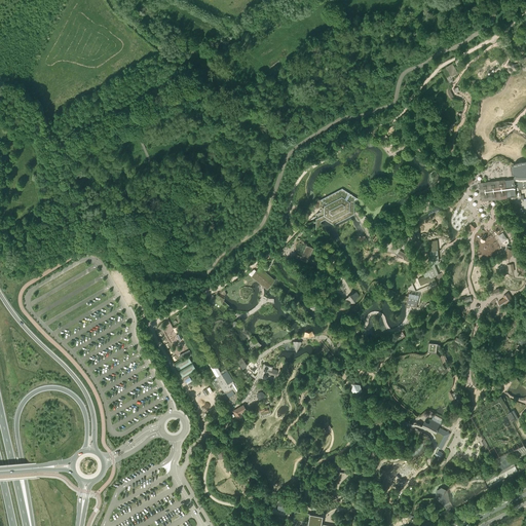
[(508,60),(506,64),(508,66),(506,69),(509,72),(512,71),(513,69),(517,69),(518,66),(517,63),(513,63),(512,61),(510,60),(508,60)]
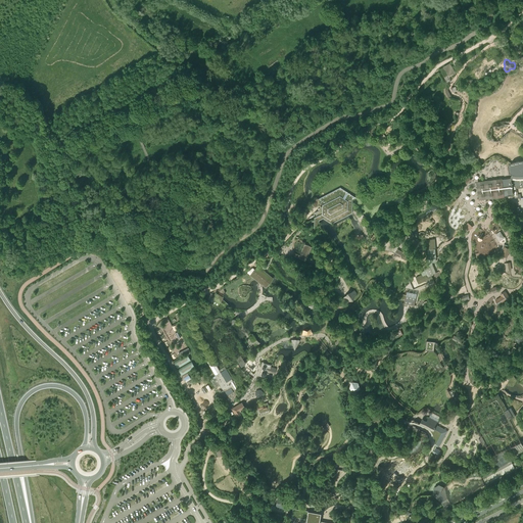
[(456,74),(449,62),(443,66),(449,77),(456,74)]
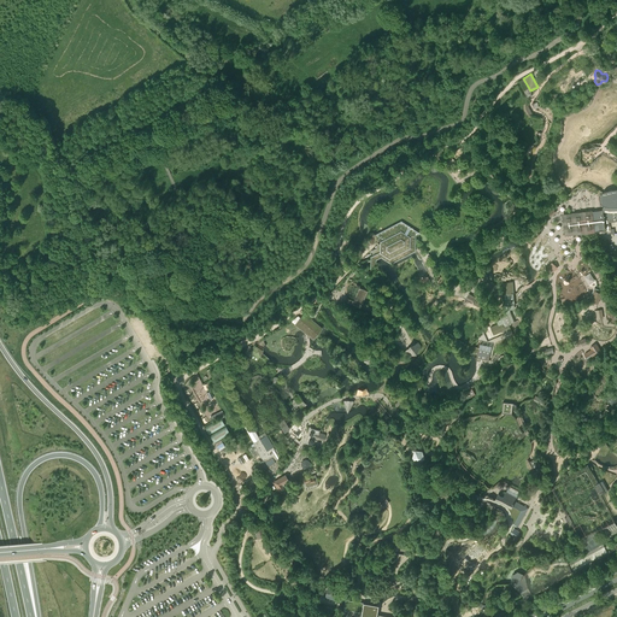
[(607,191),(606,192),(605,192),(604,193),(603,193),(601,194),(600,195),(600,198),(600,199),(600,201),(601,203),(603,204),(604,205),(603,207),(601,209),(603,209),(605,222),(616,219),(616,188),(616,189),(615,189),(612,189),(610,191),(607,191)]
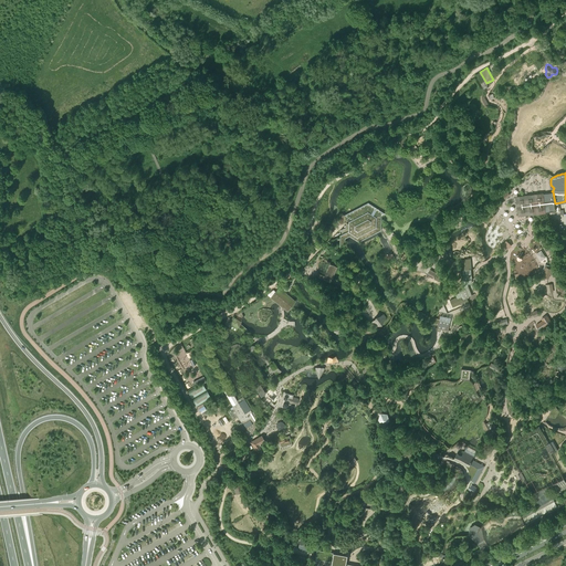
[(549,210),(554,209),(552,194),(543,195),(543,194),(516,198),(519,216),(535,213),(536,212),(545,211),(545,210),(549,210)]
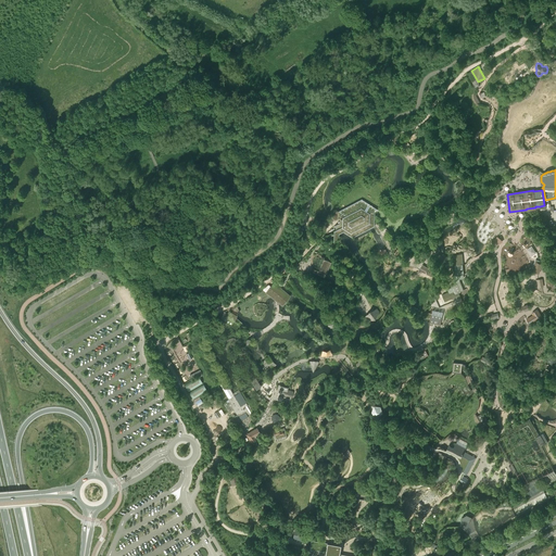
[(362,199),(338,211),(344,215),(342,217),(342,219),(340,219),(340,223),(335,225),(337,229),(333,230),(333,236),(333,242),(339,239),(339,238),(339,234),(343,232),(375,224),(375,211),(378,210),(362,199)]
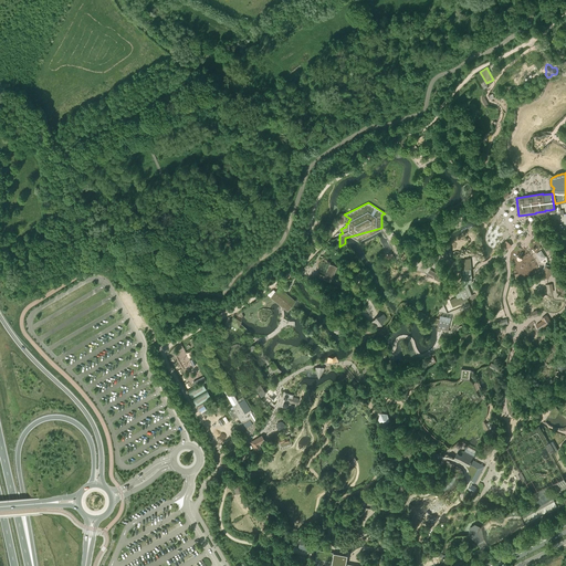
[(459,205),(452,209),(454,213),(458,211),(458,212),(462,209),(461,209),(463,207),(461,202),(459,205)]
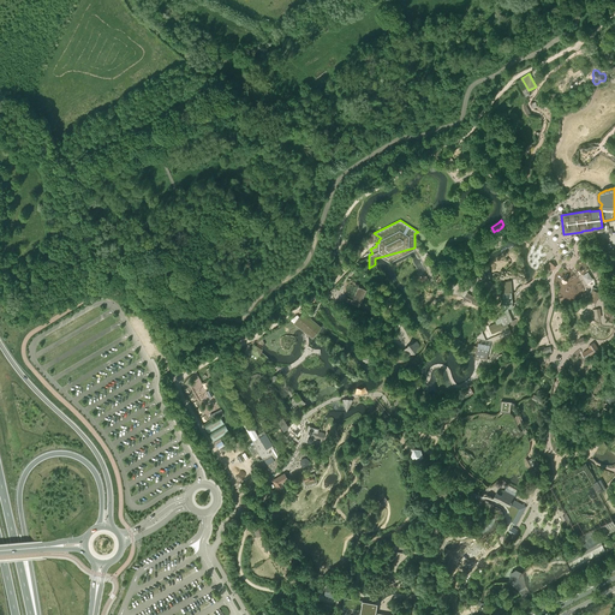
[(547,267),(553,272),(559,266),(553,261),(547,267)]
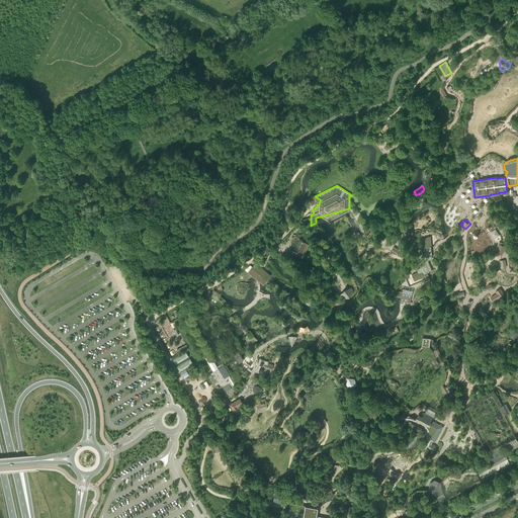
[(422,238),(422,247),(430,246),(430,237),(422,238)]
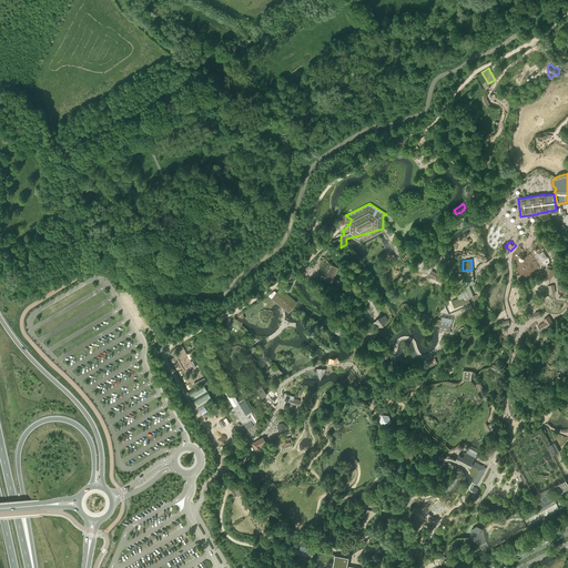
[(338,269),(330,265),(326,275),(328,275),(335,279),(338,269)]
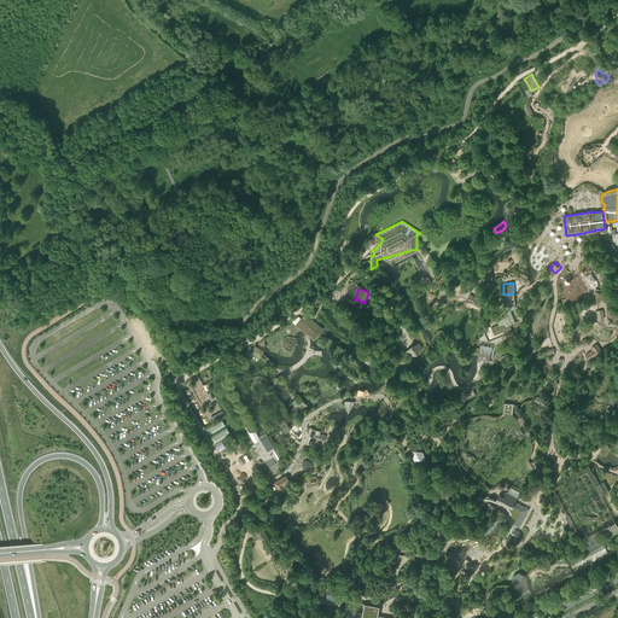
[(304,315),(297,325),(303,330),(307,332),(308,333),(310,334),(312,336),(315,339),(320,332),(322,330),(321,328),(316,324),(313,321),(304,315)]
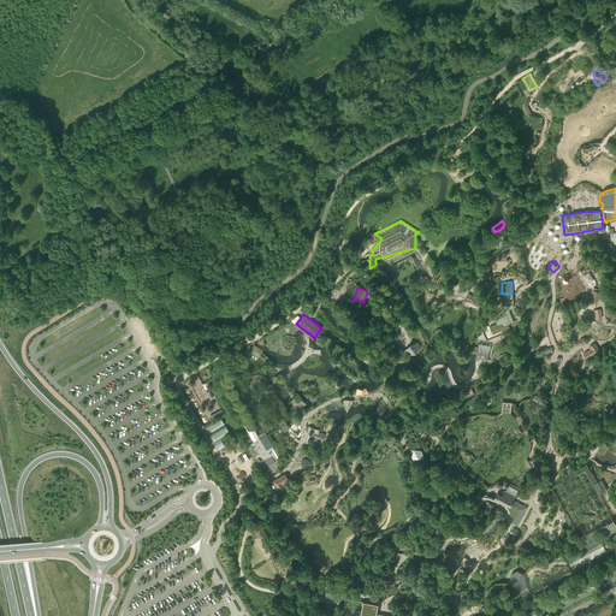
[(505,321),(490,327),(492,333),(508,327),(505,321)]
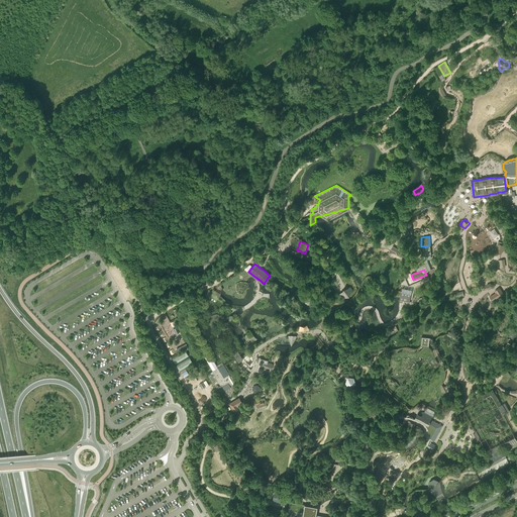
[(493,301),(506,295),(501,287),(496,290),(497,293),(490,296),(493,301)]
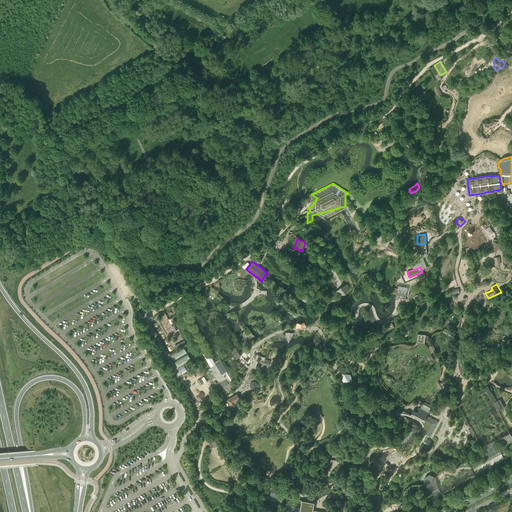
[(409,287),(399,285),(395,297),(406,300),(409,287)]
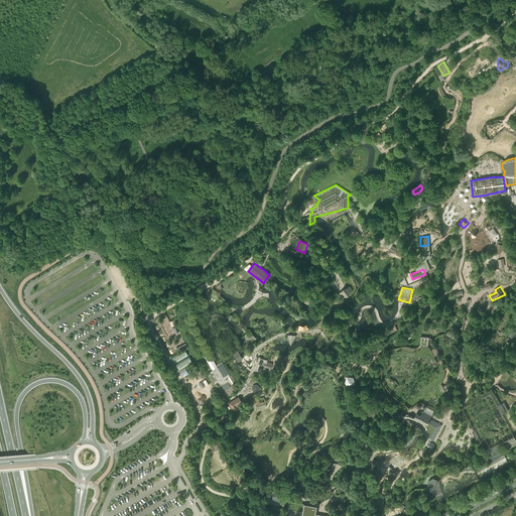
[(204,297),(210,300),(213,301),(222,307),(223,305),(224,304),(225,302),(226,301),(220,294),(220,293),(213,288),(209,294),(207,292),(204,297)]
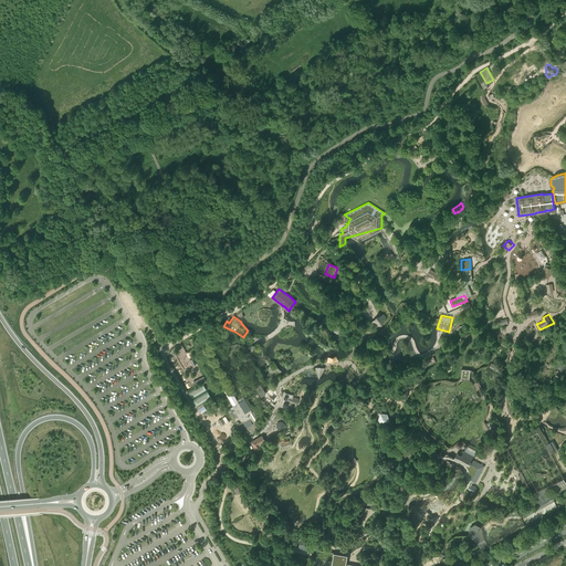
[(167,353),(187,389),(192,386),(179,363),(184,360),(182,358),(184,357),(182,354),(185,353),(180,345),(167,353)]
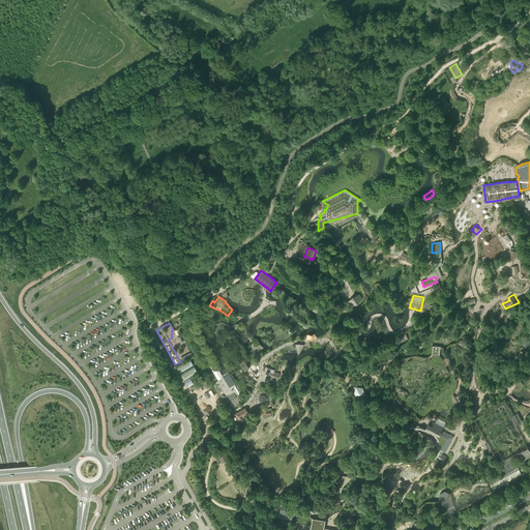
[(180,345),(185,342),(182,334),(177,336),(180,345)]
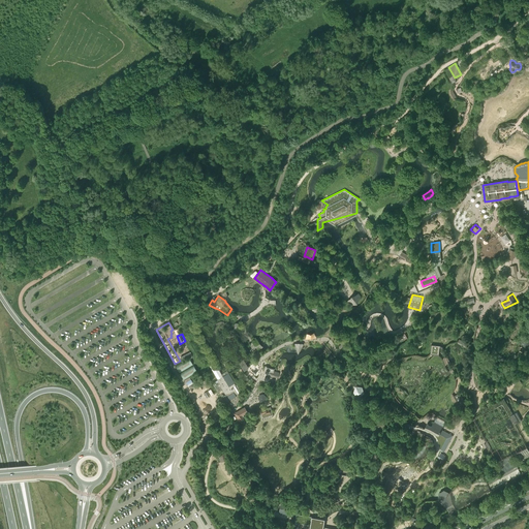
[(257,338),(256,337),(254,338),(250,341),(249,342),(246,344),(251,351),(253,350),(256,348),(261,345),(261,344),(260,343),(257,338)]
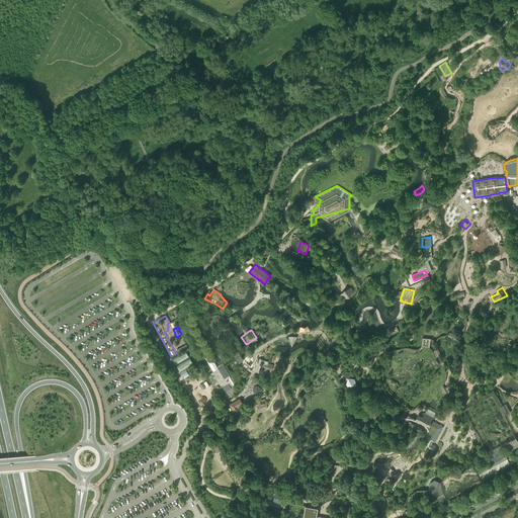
[(450,331),(448,335),(456,339),(457,338),(458,336),(450,331)]
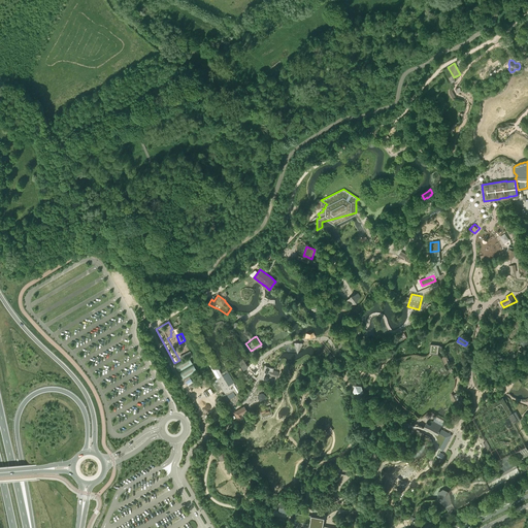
[(296,349),(297,353),(299,349),(302,342),(298,340),(294,342),(296,349)]
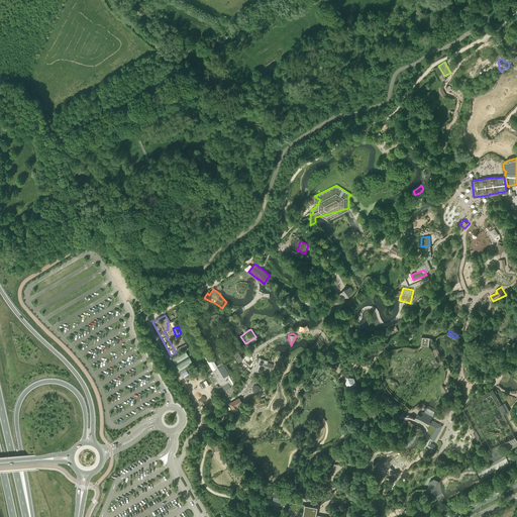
[(429,336),(422,336),(421,343),(423,344),(429,344),(430,343),(429,336)]
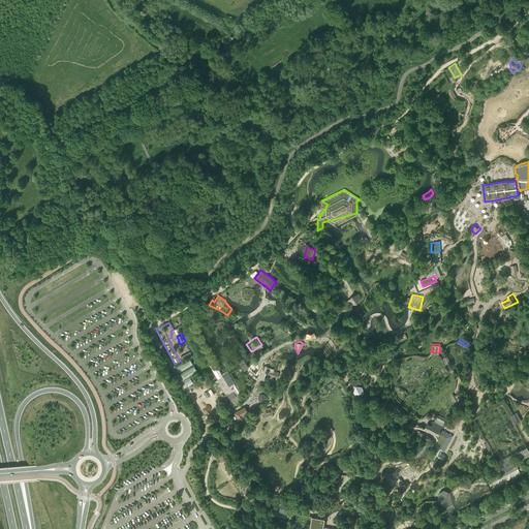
[(241,365),(244,369),(246,368),(247,367),(248,367),(245,363),(242,356),(240,358),(238,359),(241,365)]
